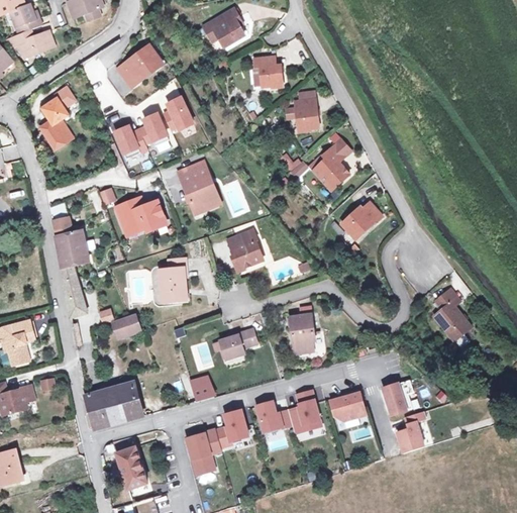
[(0,0),(0,13),(10,10),(26,4),(24,0),(0,0)]
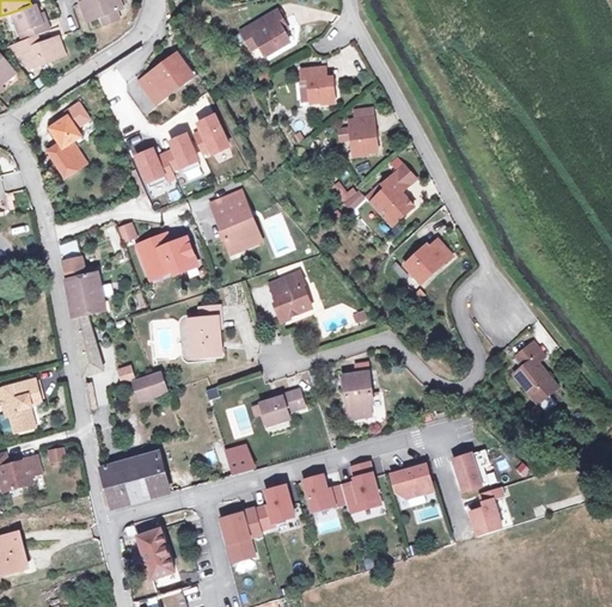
[(79,0),(85,19),(101,14),(103,22),(120,17),(116,8),(121,7),(118,0),(79,0)]
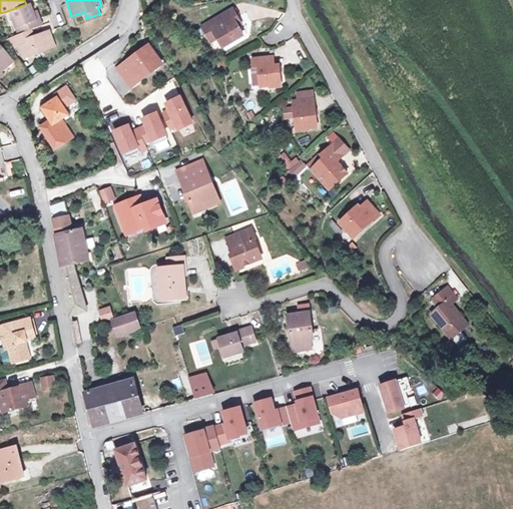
[(30,2),(26,4),(10,10),(19,32),(26,29),(31,28),(42,24),(40,17),(36,18),(33,11),(30,2)]
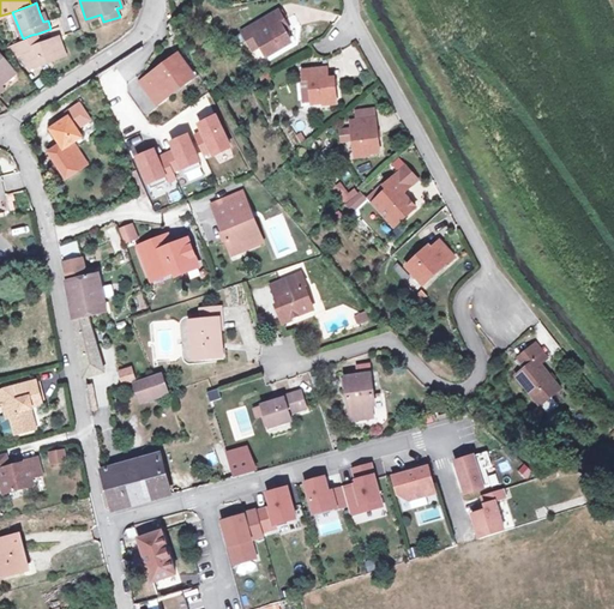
[(280,7),(244,28),(253,46),(262,41),(268,52),(293,37),(288,28),(282,18),(286,16),(280,7)]
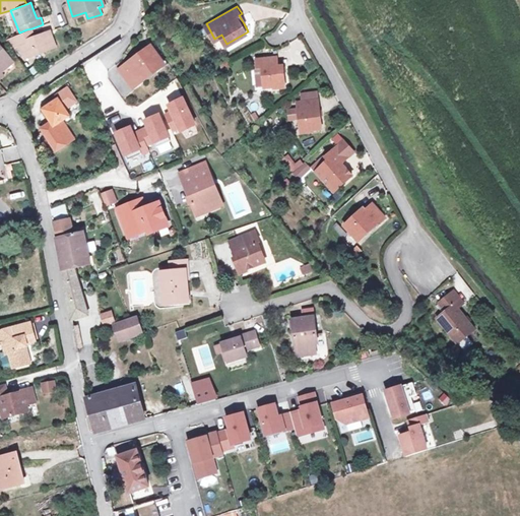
[(247,21),(242,13),(239,15),(244,23),(247,21)]
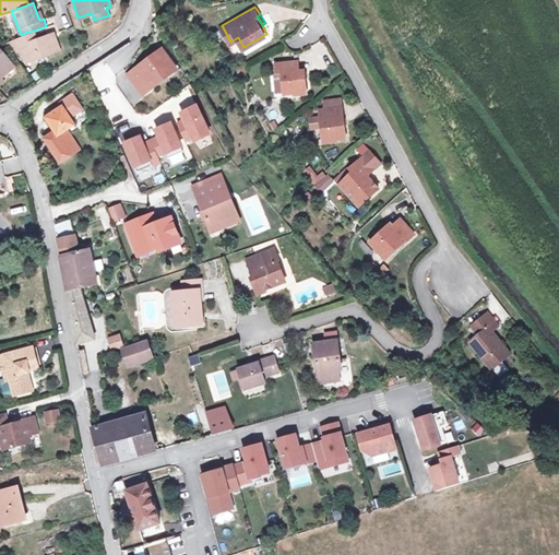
[(217,27),(212,31),(216,37),(223,34),(217,27)]
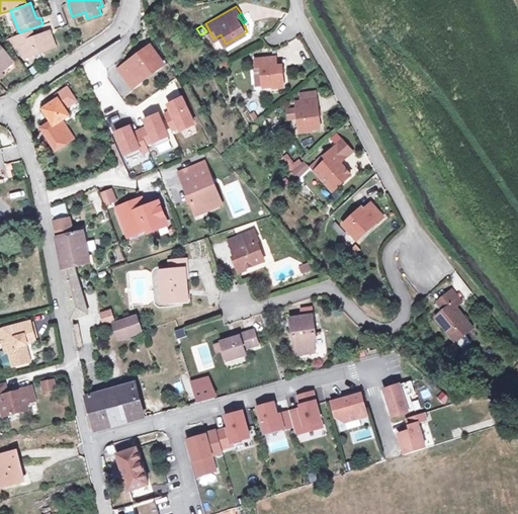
[(19,32),(13,34),(15,43),(19,41),(25,58),(57,46),(51,29),(34,35),(29,37),(26,29),(19,32)]
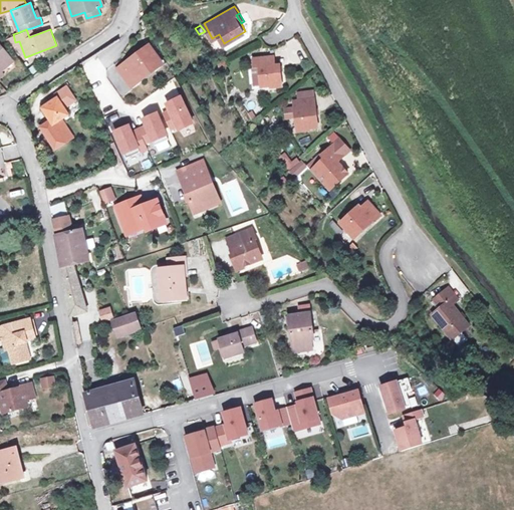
[(15,42),(13,34),(4,37),(9,44),(15,42)]
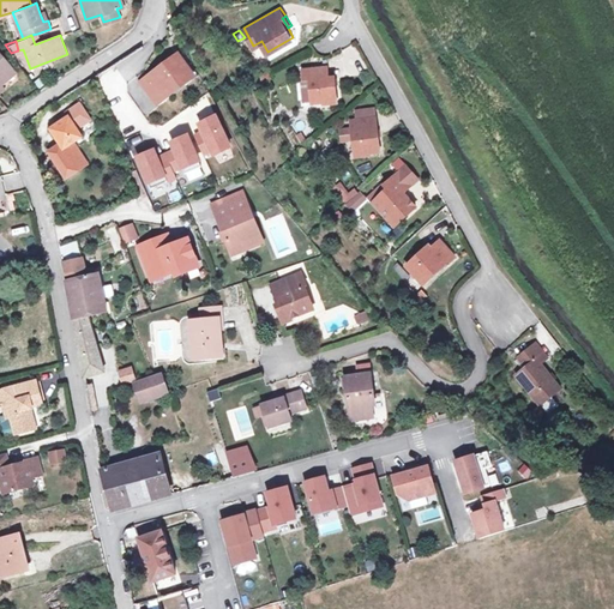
[(0,49),(0,89),(5,86),(2,83),(17,71),(0,49)]
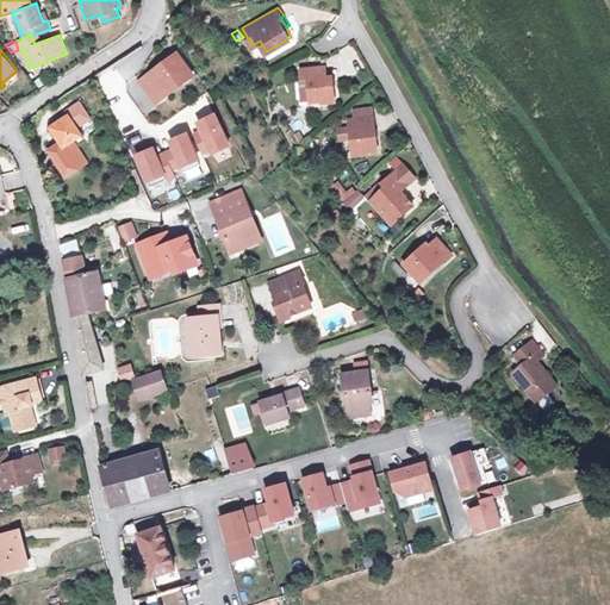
[(159,68),(138,82),(151,101),(190,76),(175,56),(162,66),(160,63),(156,66),(159,68)]
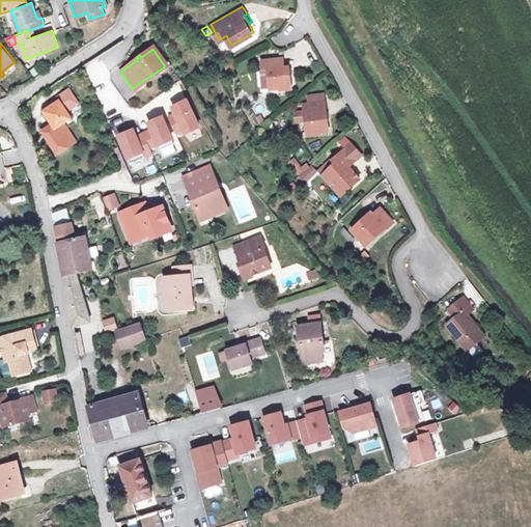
[(287,51),(267,53),(269,68),(274,68),(276,82),(298,79),(295,59),(289,60),(287,51)]
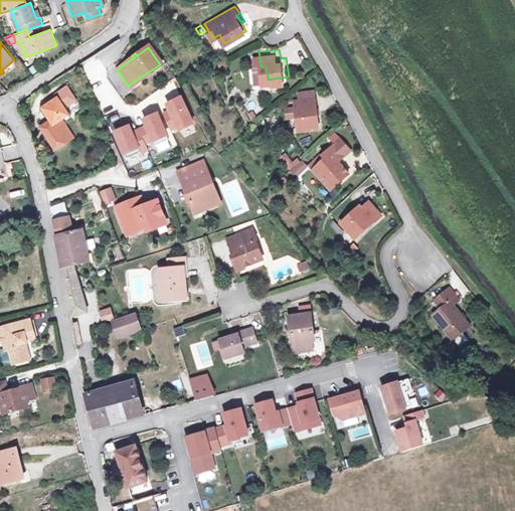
[(67,87),(54,94),(56,98),(40,108),(48,121),(38,126),(50,149),(69,139),(59,121),(67,116),(63,108),(75,102),(67,87)]
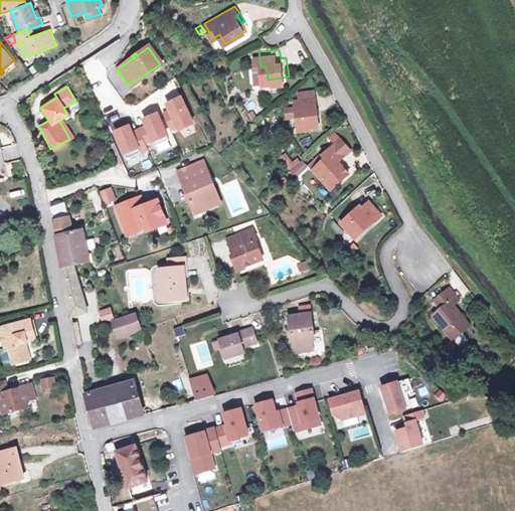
[(180,128),(195,120),(182,92),(166,100),(172,112),(166,115),(172,127),(178,124),(180,128)]
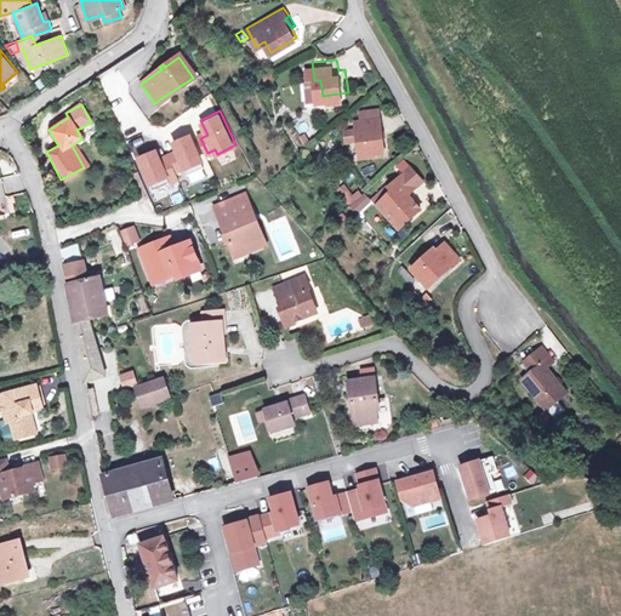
[(386,113),(363,115),(366,150),(391,148),(386,113)]
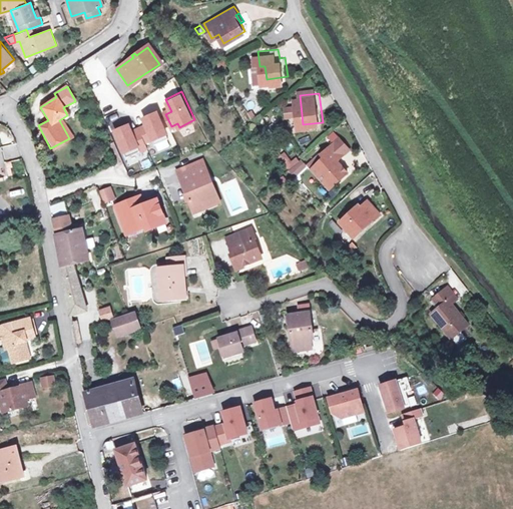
[(154,138),(169,130),(156,103),(139,111),(145,123),(140,126),(146,138),(152,134),(154,138)]
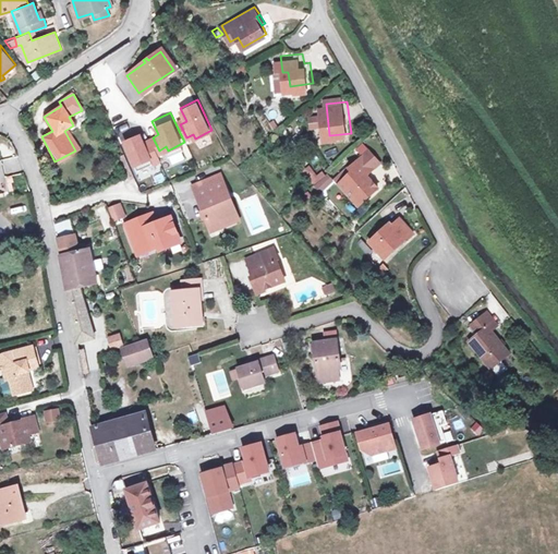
[(307,127),(317,125),(316,113),(306,115),(307,127)]
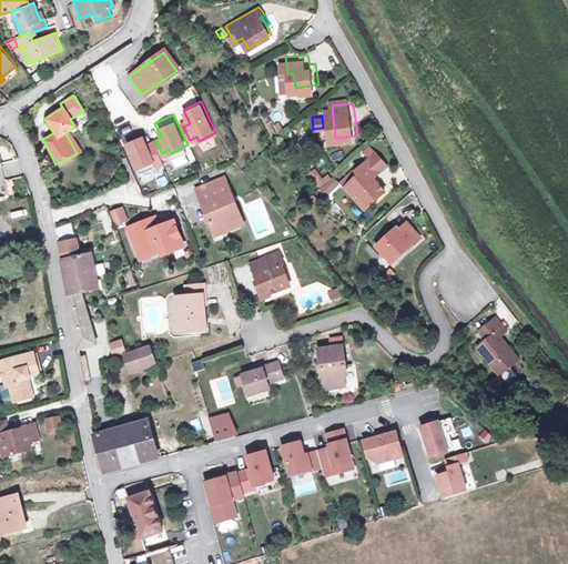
[(141,130),(125,138),(140,168),(156,159),(155,157),(162,153),(155,140),(148,143),(141,130)]
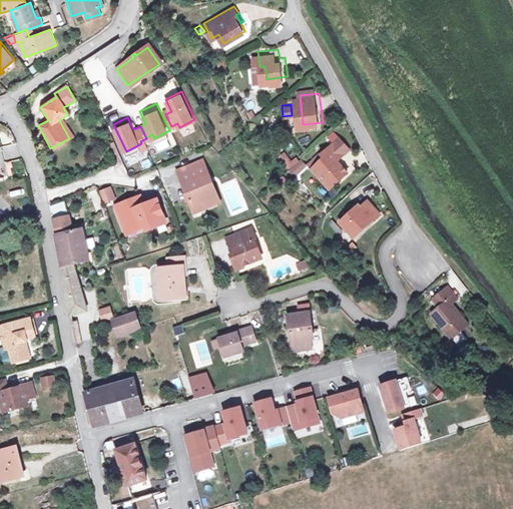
[(349,150),(339,138),(326,151),(329,154),(316,166),(329,179),(331,177),(337,183),(354,167),(343,156),(349,150)]
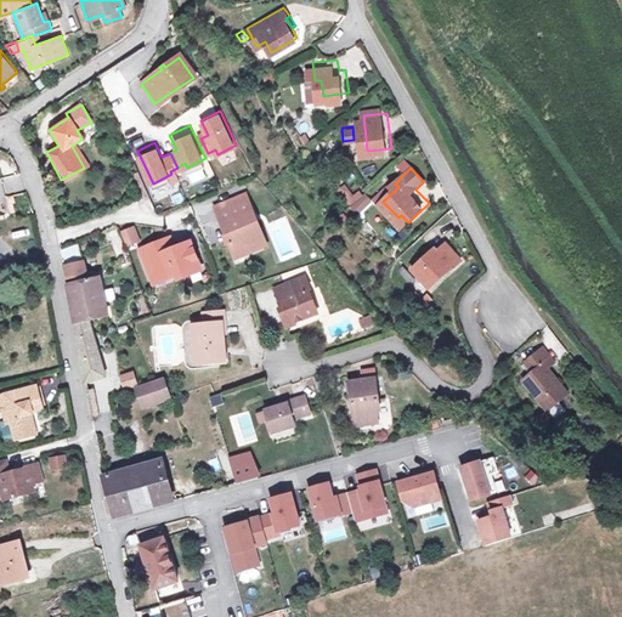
[(136,180),(134,173),(125,175),(135,201),(143,198),(136,180)]
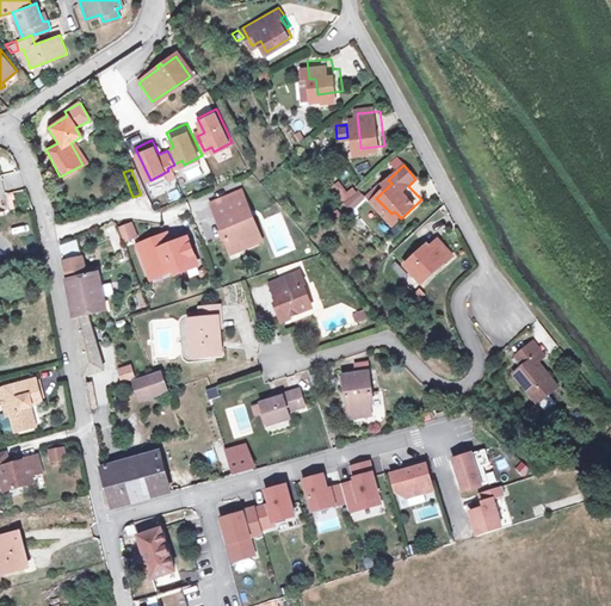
[(351,206),(364,193),(352,181),(347,186),(337,175),(328,184),(351,206)]
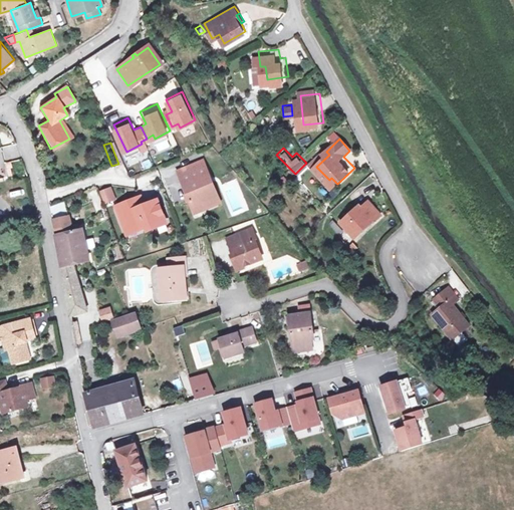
[(329,155),(326,152),(313,164),(316,167),(329,155)]
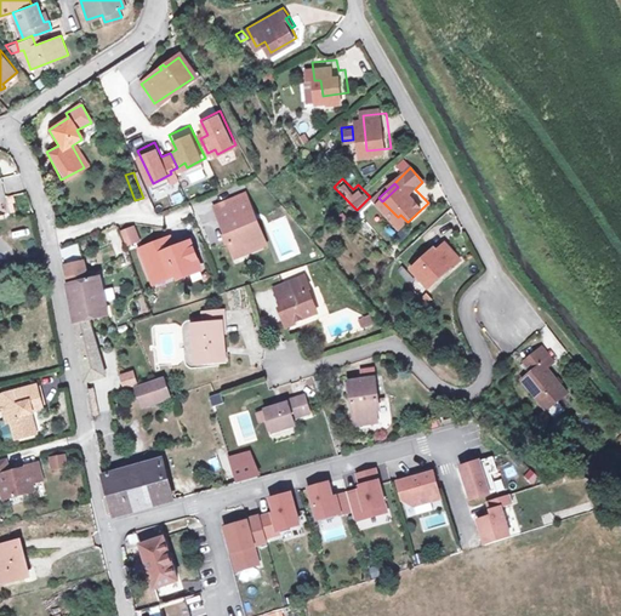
[(250,187),(221,197),(227,215),(224,215),(237,250),(254,244),(250,231),(262,227),(255,206),(256,205),(250,187)]
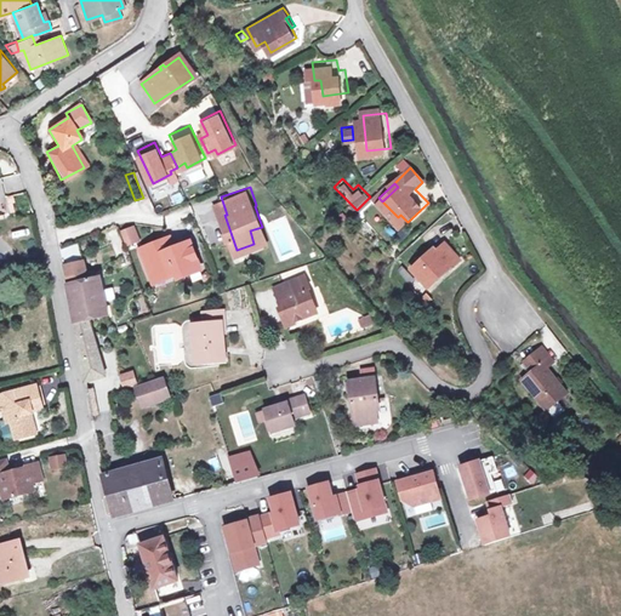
[(11,222),(12,229),(29,227),(28,220),(11,222)]
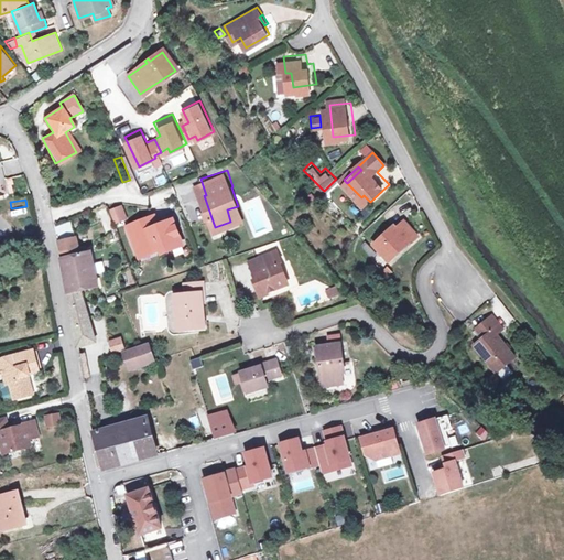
[(114,221),(128,215),(122,200),(108,205),(114,221)]
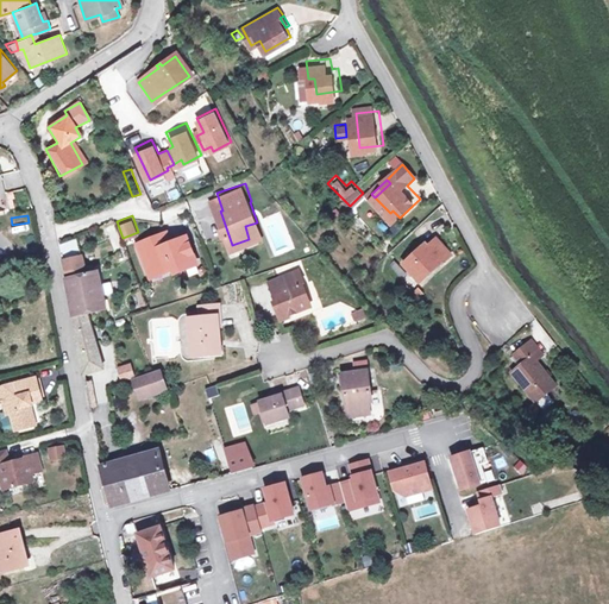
[(261,236),(257,222),(245,226),(249,239),(261,236)]
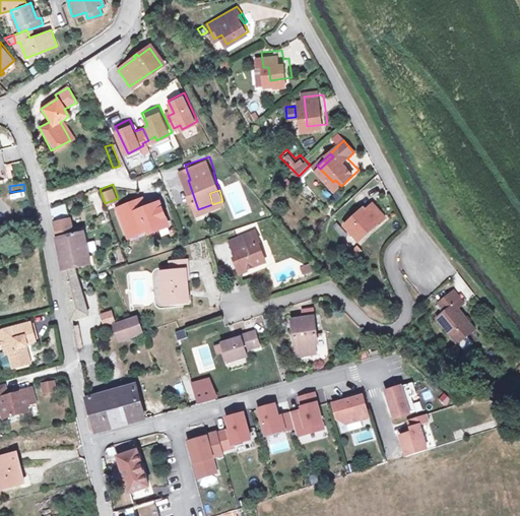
[(141,195),(121,202),(129,227),(141,222),(142,228),(150,224),(151,228),(161,224),(160,220),(170,217),(164,197),(149,201),(144,203),(141,195)]
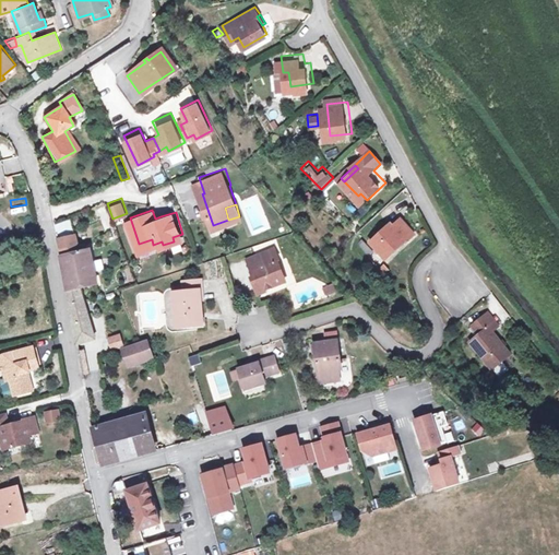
[(396,216),(373,237),(380,244),(381,241),(389,250),(396,244),(408,233),(411,235),(419,227),(406,212),(399,219),(396,216)]
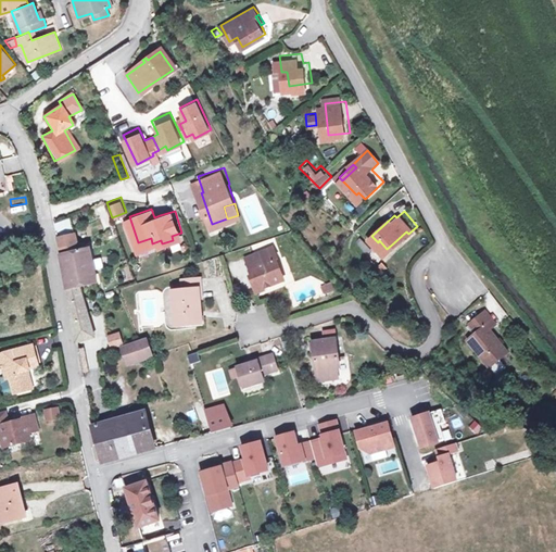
[(53,222),(57,236),(74,233),(70,215),(53,222)]
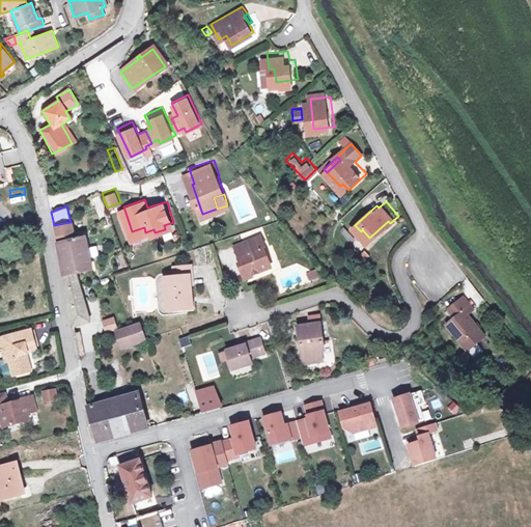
[(388,221),(376,231),(379,234),(390,223),(388,221)]
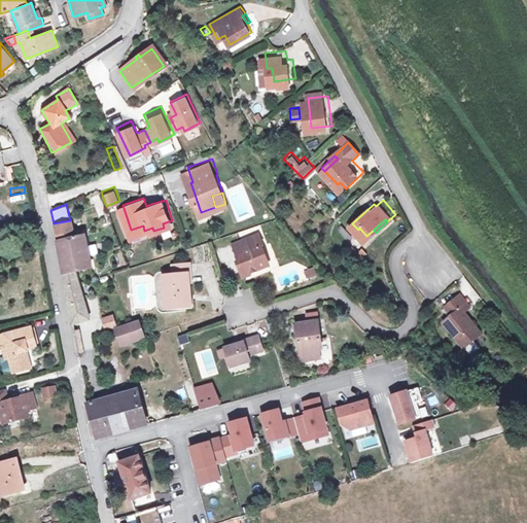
[(70,220),(54,223),(62,272),(80,268),(90,267),(83,235),(73,237),(70,220)]
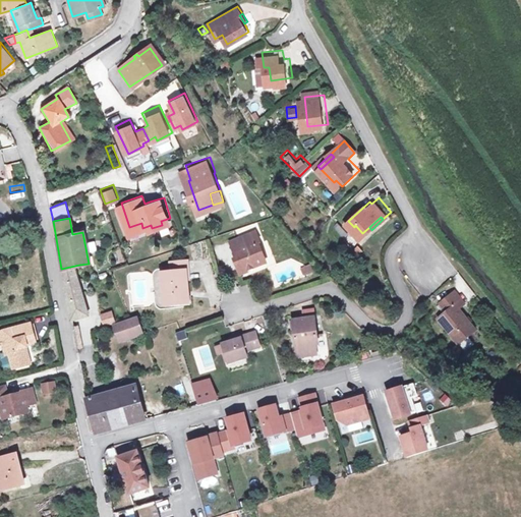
[(256,227),(238,233),(242,244),(234,246),(237,255),(235,256),(237,264),(245,262),(246,265),(265,257),(257,238),(261,237),(256,227)]
